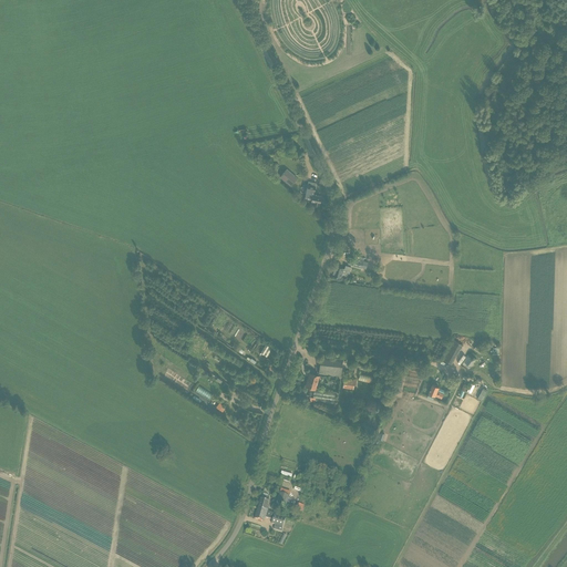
[(287,169),(280,177),(290,186),(297,178),(287,169)]
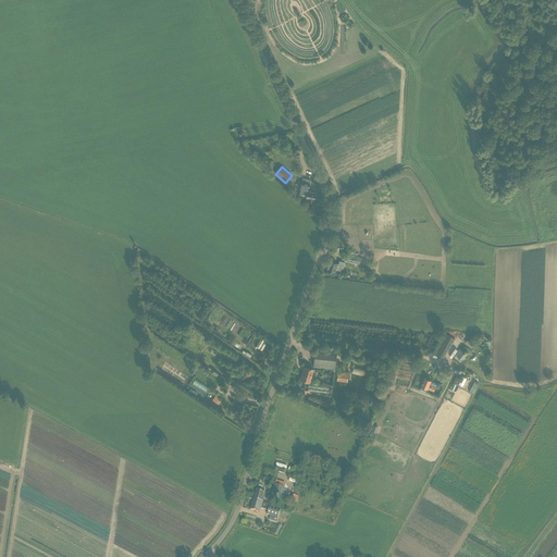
[(302,178),(299,195),(306,196),(306,198),(308,199),(308,200),(313,201),(316,193),(308,192),(308,187),(309,187),(310,183),(310,180),(302,178)]
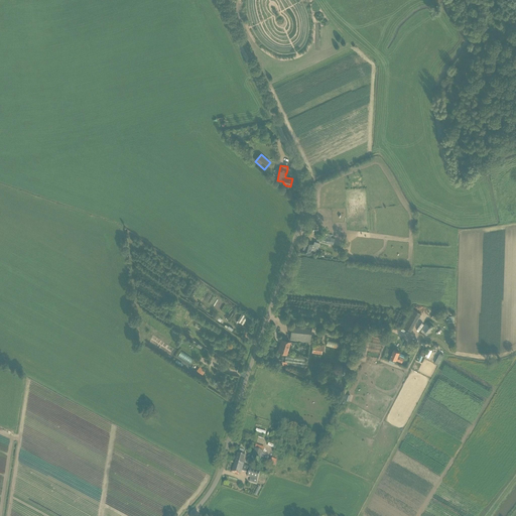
[(316,240),(321,242),(329,244),(331,237),(324,235),(318,234),(316,240)]
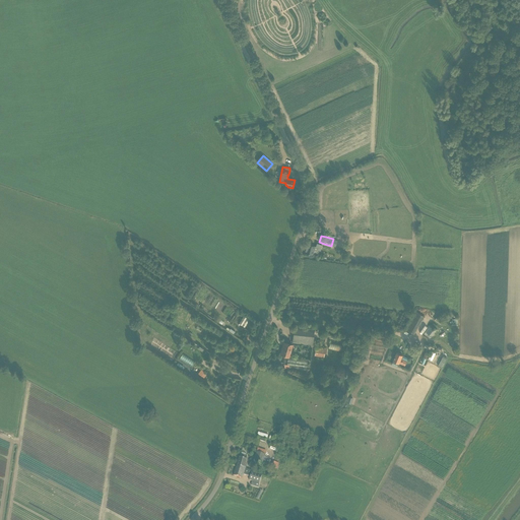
[(305,252),(308,253),(312,254),(313,249),(317,250),(318,247),(312,245),(307,244),(305,252)]
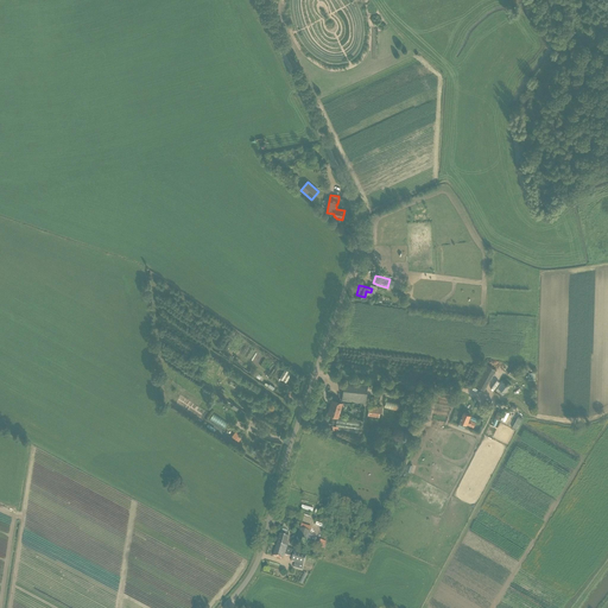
[(476,379),(474,385),(485,390),(485,391),(487,385),(493,377),(494,374),(496,369),(486,363),(476,379)]
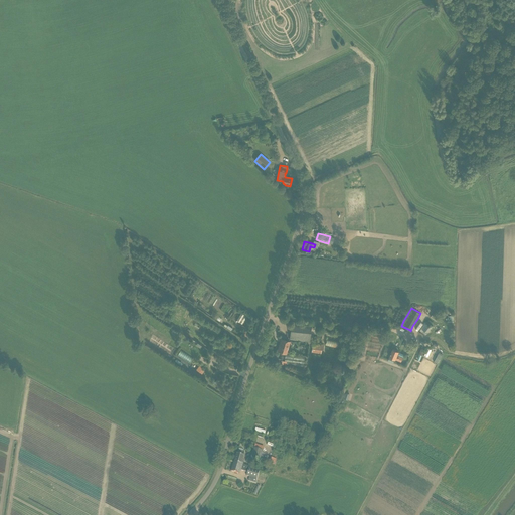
[(242,314),(238,322),(244,325),(248,317),(242,314)]
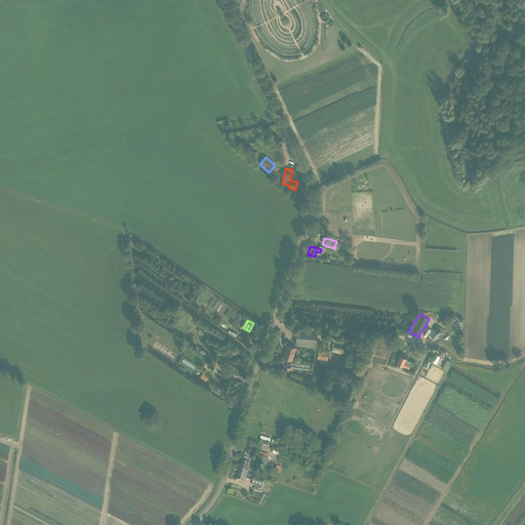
[(431,332),(428,336),(434,341),(437,337),(441,332),(435,328),(433,330),(431,332)]
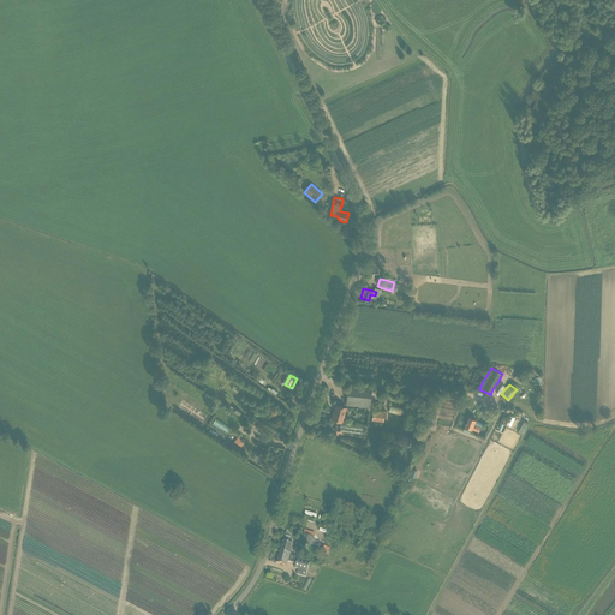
[(371,390),(347,388),(346,400),(346,405),(370,408),(371,390)]
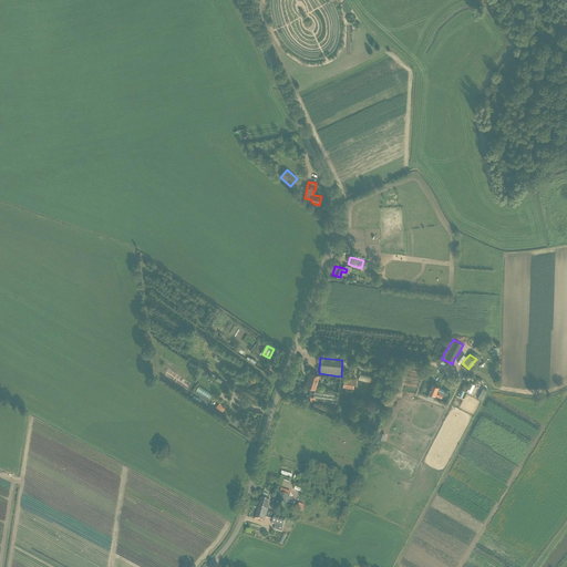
[(401,366),(395,391),(401,391),(405,367),(401,366)]
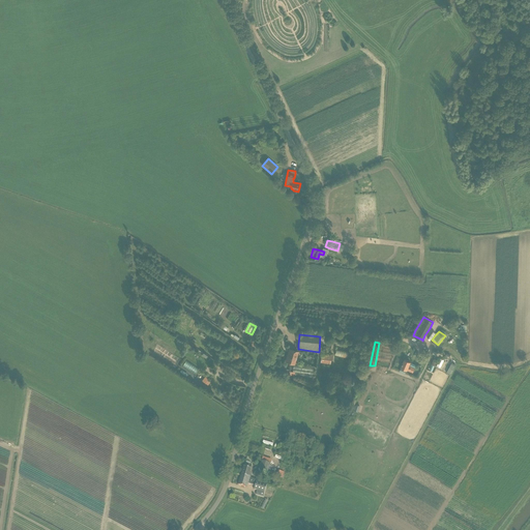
[(286,361),(291,362),(294,363),(298,351),(290,349),(286,361)]
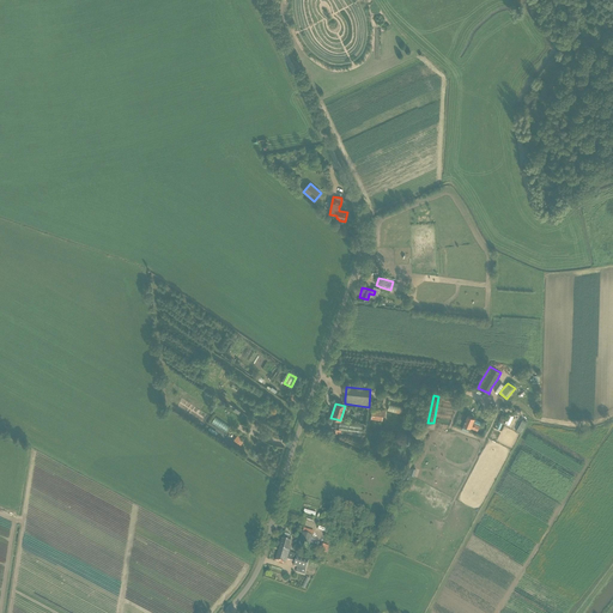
[(390,411),(405,414),(406,407),(392,405),(390,411)]
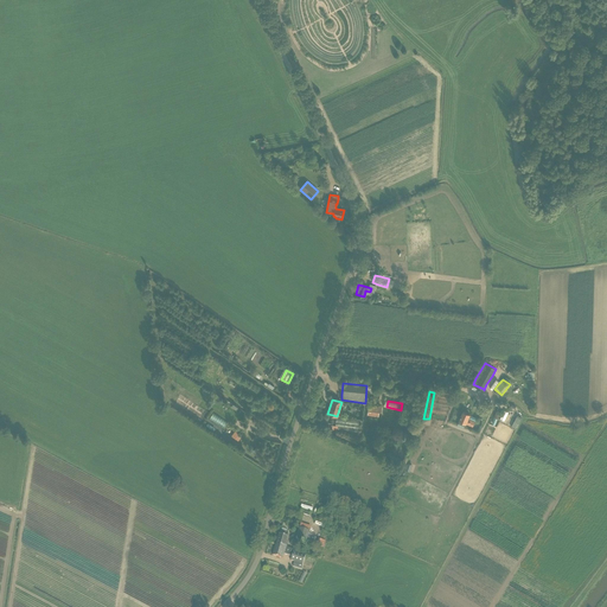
[(368,407),(366,416),(378,417),(379,408),(376,407),(376,408),(368,407)]
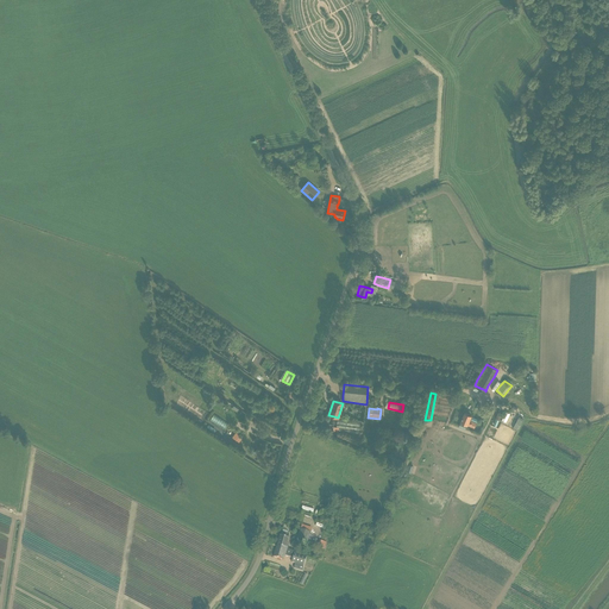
[(464,413),(462,419),(460,422),(475,428),(476,422),(470,420),(471,416),(464,413)]
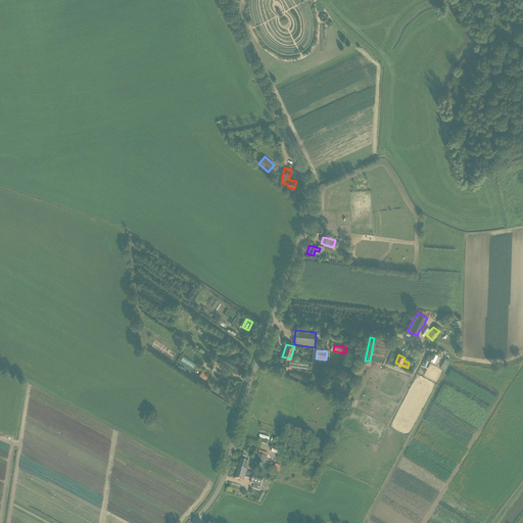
[(195,370),(198,365),(185,357),(182,362),(195,370)]
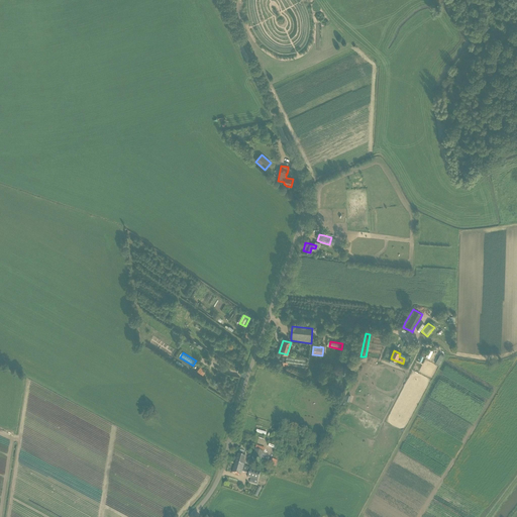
[(440,355),(435,364),(439,366),(443,356),(440,355)]
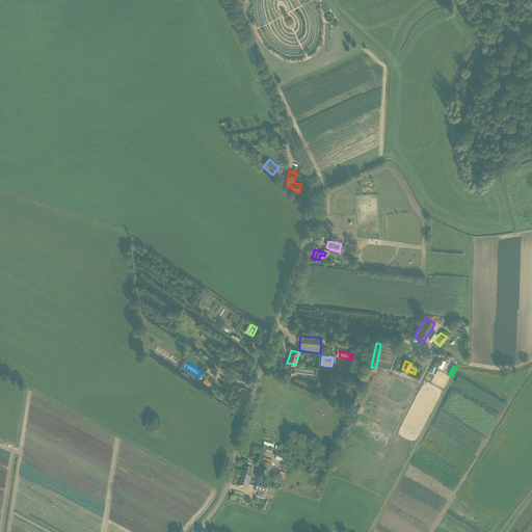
[(294,367),(293,373),(296,373),(296,377),(314,379),(315,369),(294,367)]
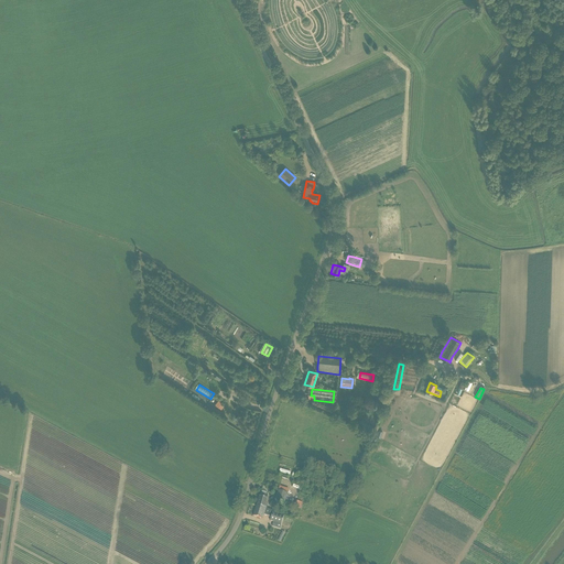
[(293,473),(286,470),(288,468),(283,466),(281,474),(292,476),(293,473)]
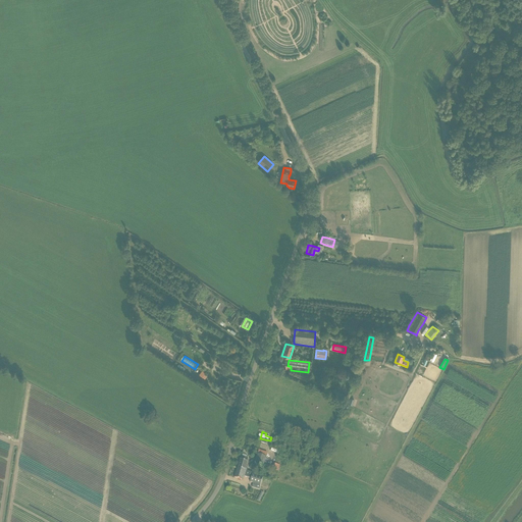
[(257,455),(254,466),(262,469),(264,464),(266,457),(257,455)]
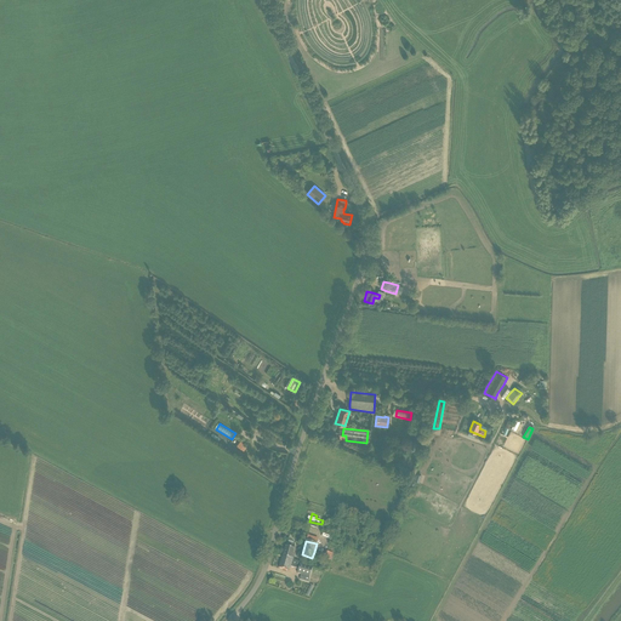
[(294,559),(291,558),(295,550),(291,548),(292,545),(288,543),(286,547),(285,547),(283,557),(281,558),(279,568),(285,570),(290,571),(291,568),(298,570),(297,574),(301,575),(300,580),(308,582),(313,568),(300,564),(301,564),(301,563),(292,560),(294,559)]
